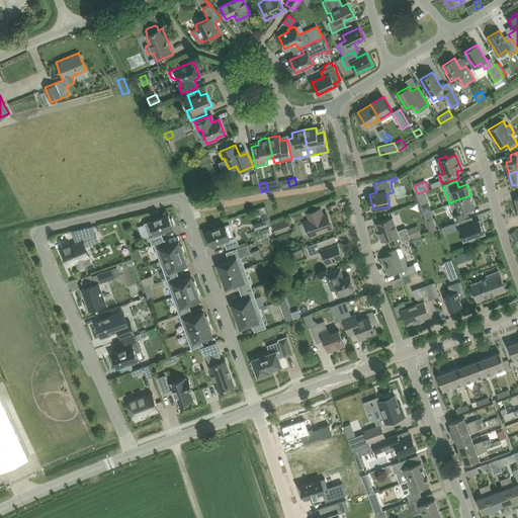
[(455,220),(458,220),(459,219),(468,216),(466,209),(475,206),(470,195),(455,200),(449,203),(455,220)]
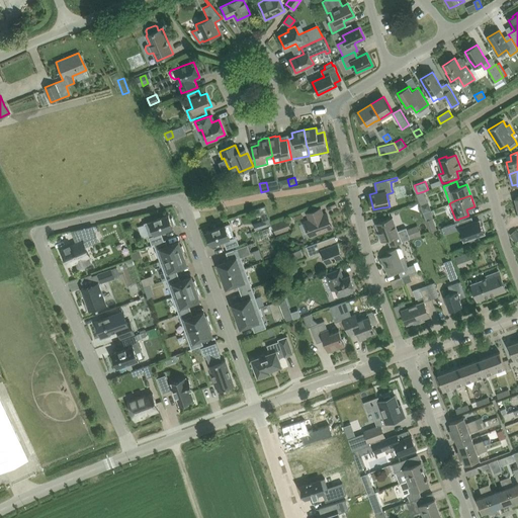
[(428,202),(420,205),(423,212),(430,210),(431,209),(428,202)]
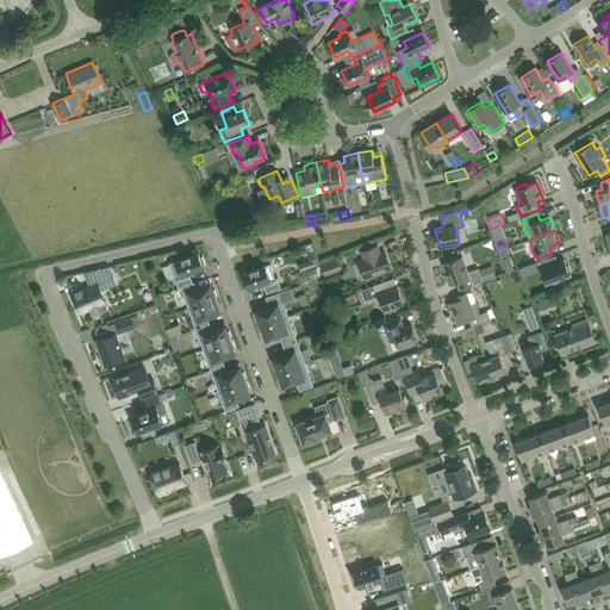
[(365,278),(375,274),(391,268),(385,251),(380,253),(378,246),(362,251),(365,259),(359,261),(365,278)]
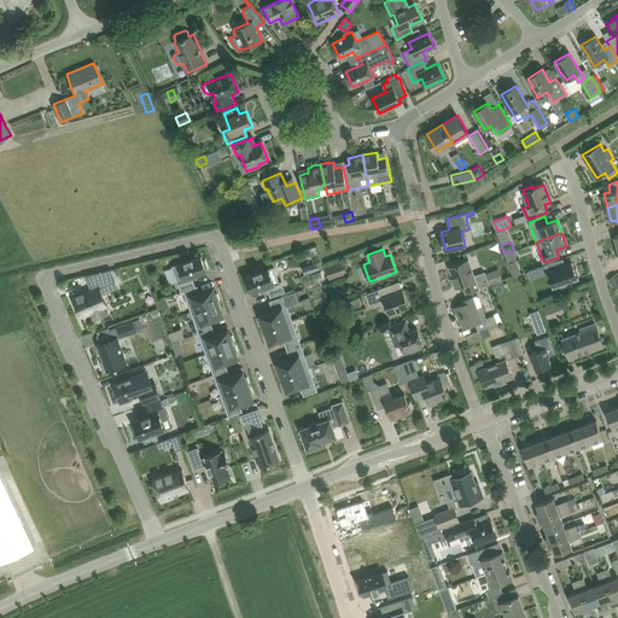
[(181,292),(184,291),(197,286),(196,285),(193,277),(208,272),(207,268),(209,268),(205,260),(203,260),(202,255),(193,257),(184,261),(172,266),(181,292)]
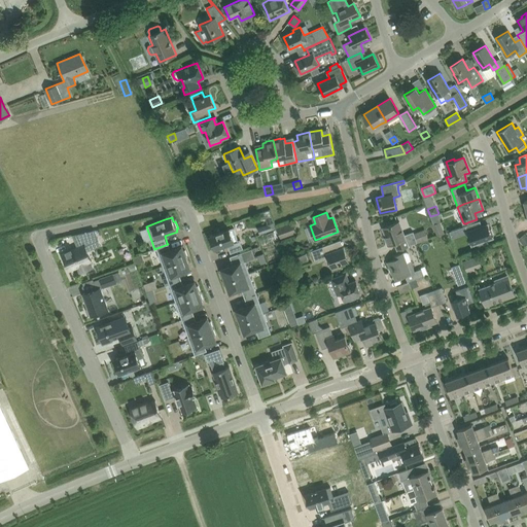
[(480,220),(465,225),(472,244),(492,237),(492,235),(493,235),(491,230),(490,230),(488,224),(482,226),(480,220)]
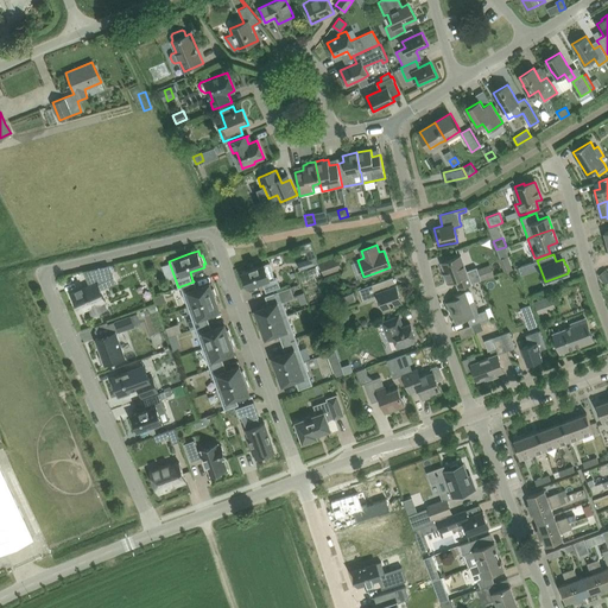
[(456,280),(458,287),(492,276),(488,265),(477,268),(476,267),(467,271),(461,255),(442,263),(449,283),(456,280)]
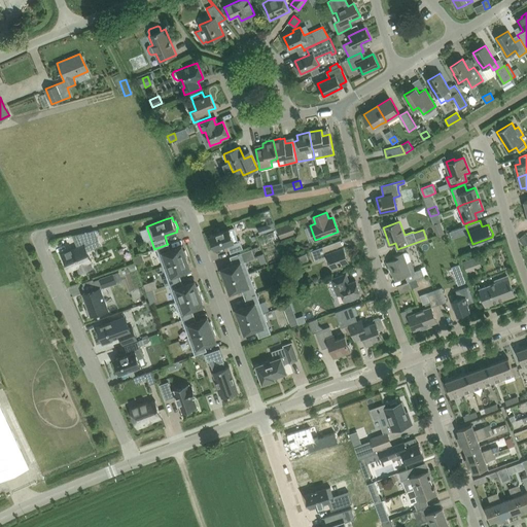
[(440,221),(433,223),(437,236),(444,233),(440,221)]
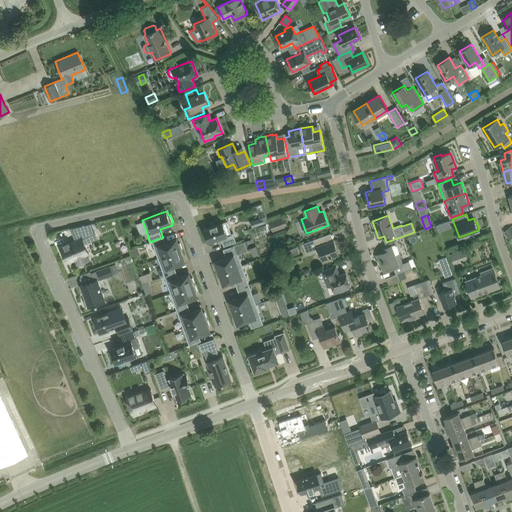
[(260,218),(257,219),(260,225),(268,222),(265,216),(260,218)]
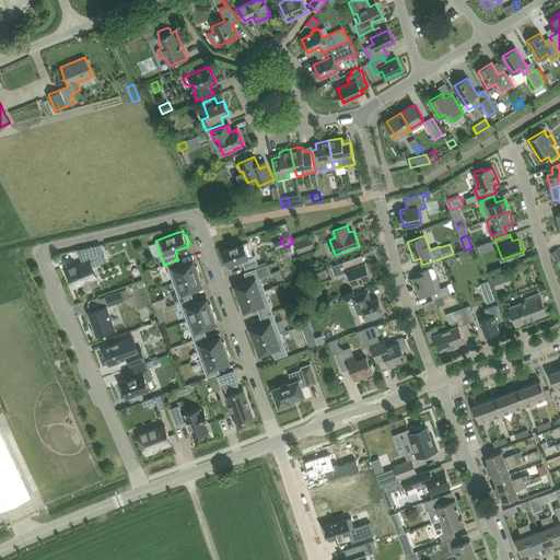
[(311,236),(294,242),(298,252),(314,246),(311,236)]
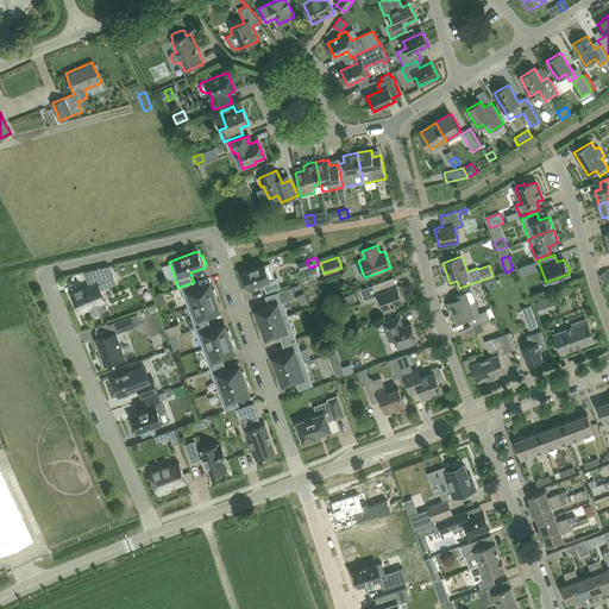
[(244,276),(242,277),(245,286),(246,286),(248,288),(263,283),(267,293),(281,287),(277,276),(275,277),(270,263),(265,264),(265,263),(243,272),(244,276)]
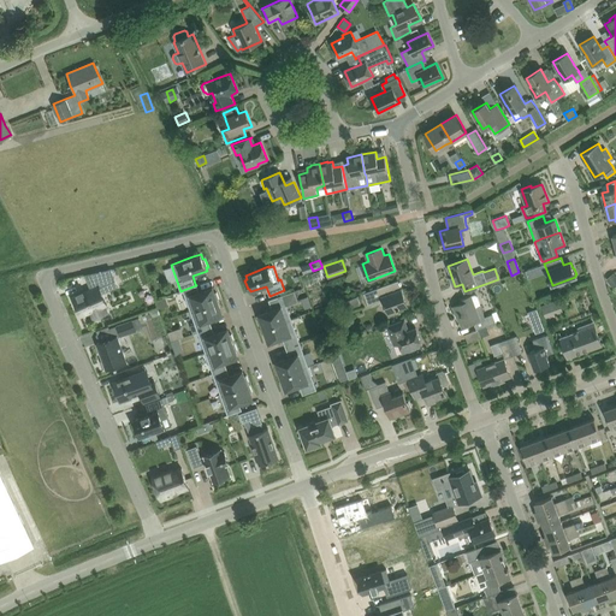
[(110,270),(86,274),(90,286),(92,286),(92,288),(84,291),(83,291),(78,294),(77,294),(78,295),(73,296),(76,303),(75,303),(78,311),(80,311),(82,315),(90,312),(93,318),(107,312),(104,304),(107,303),(99,286),(114,279),(110,270)]
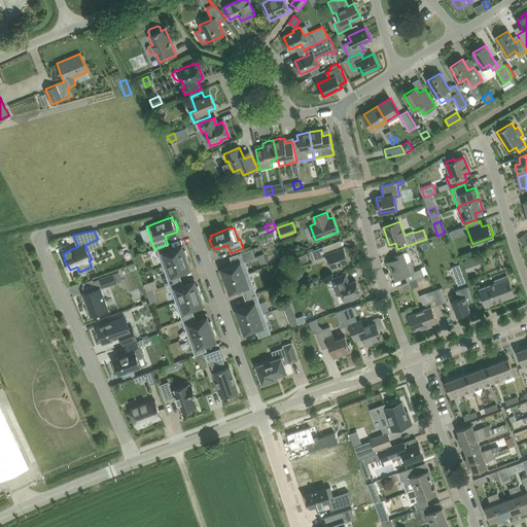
[(329,259),(332,270),(342,267),(341,264),(348,260),(344,247),(336,250),(332,242),(323,246),(321,246),(311,250),(315,261),(325,257),(326,260),(329,259)]
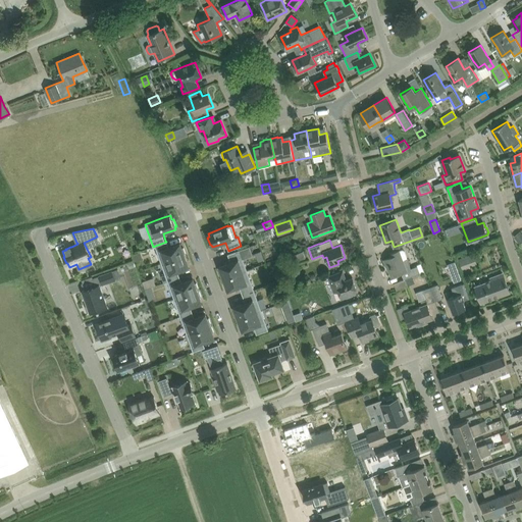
[(167,241),(165,241),(166,242),(155,246),(161,263),(185,255),(184,254),(186,254),(184,247),(181,248),(179,243),(169,247),(167,241)]
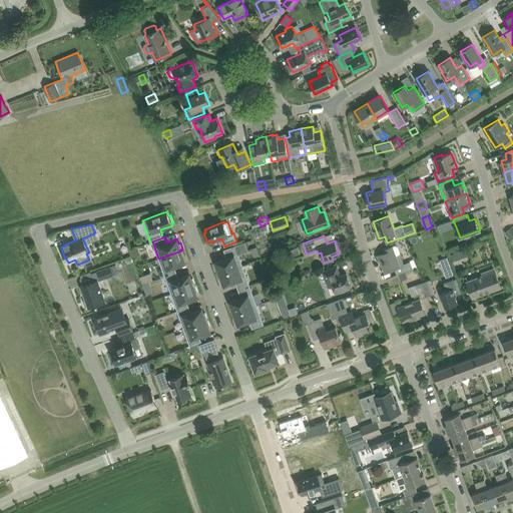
[(215,267),(217,274),(241,265),(238,254),(248,250),(245,241),(223,249),(226,257),(214,261),(216,267),(215,267)]
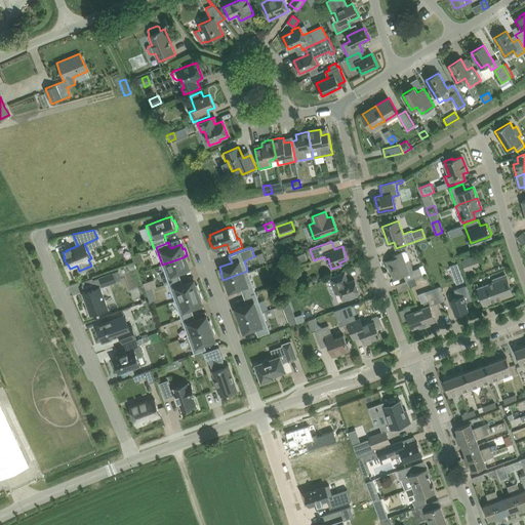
[(404,251),(401,252),(393,255),(394,258),(387,260),(390,270),(391,269),(394,278),(403,274),(406,281),(407,280),(414,278),(414,277),(422,275),(422,274),(426,273),(425,270),(423,271),(422,267),(419,268),(413,270),(409,260),(407,252),(405,251),(404,251)]
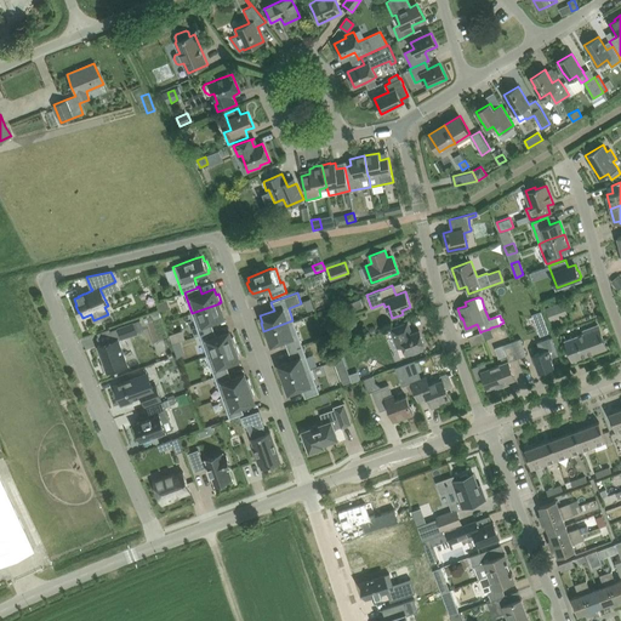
[(360,298),(346,303),(349,312),(364,306),(360,298)]
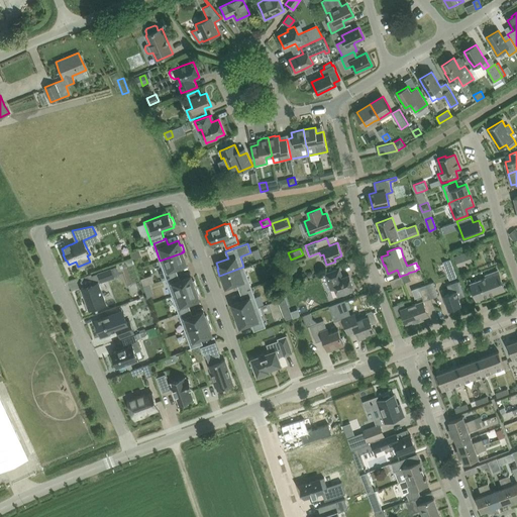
[(470,250),(454,256),(457,267),(473,262),(470,250)]
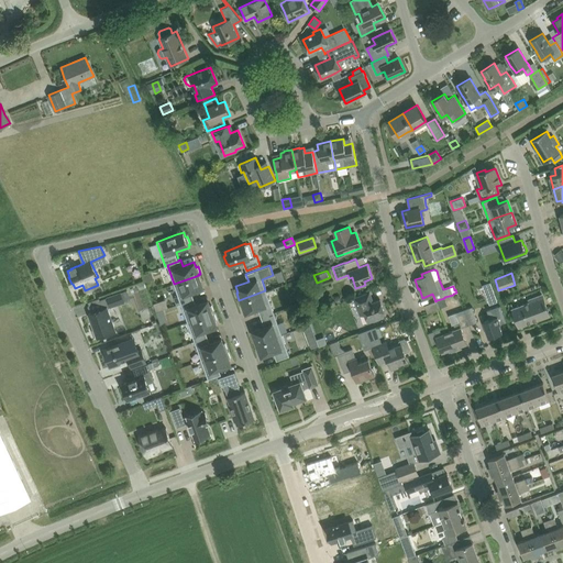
[(174,284),(180,302),(194,298),(191,293),(203,288),(199,275),(174,284)]
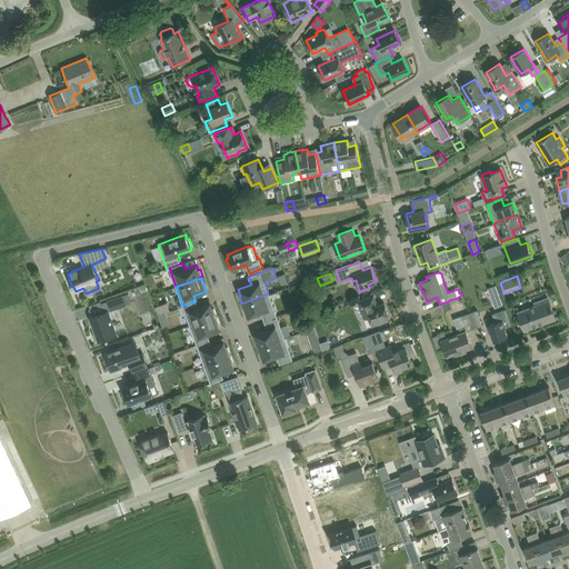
[(268,293),(241,303),(245,310),(246,310),(248,317),(261,312),(263,320),(277,316),(268,293)]
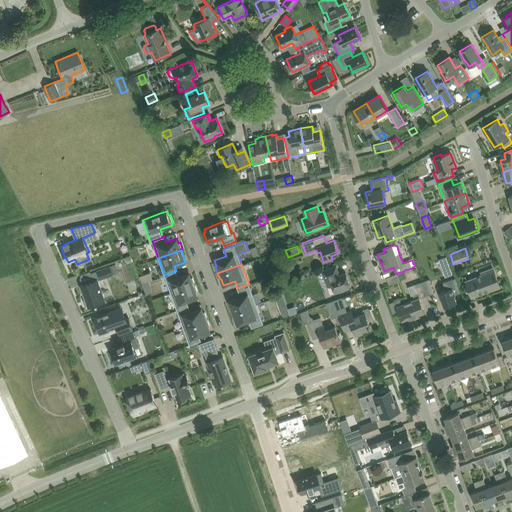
[(93,280),(80,285),(85,299),(83,300),(86,306),(87,306),(88,307),(106,301),(98,279),(100,278),(100,279),(113,274),(110,265),(96,270),(97,270),(91,272),(93,280)]
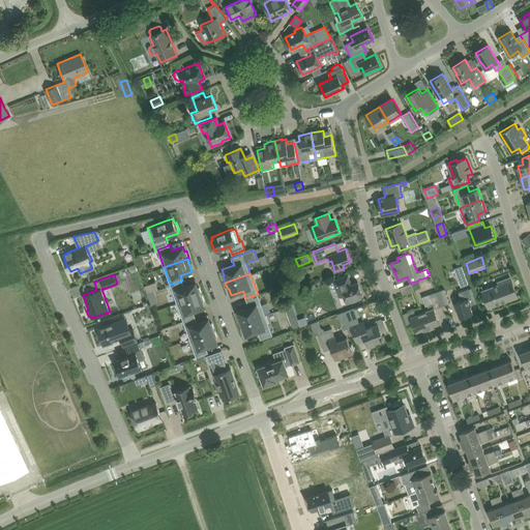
[(348,274),(337,277),(337,278),(333,280),(327,282),(328,285),(334,283),(339,296),(344,294),(347,303),(354,300),(354,298),(362,295),(357,282),(351,284),(348,274)]
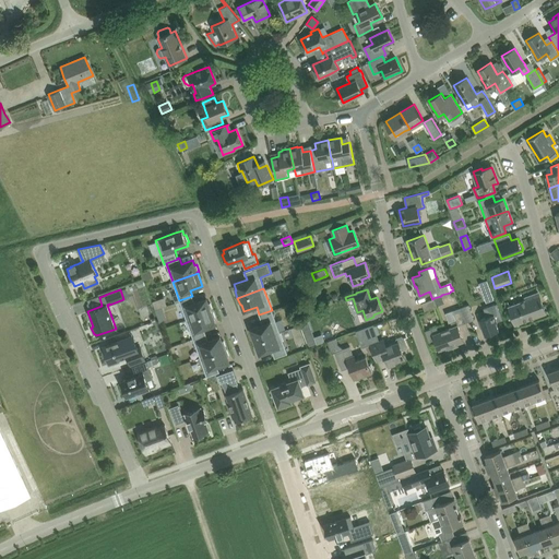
[(538,292),(527,296),(525,297),(526,299),(509,306),(511,311),(512,313),(515,323),(546,312),(538,292)]
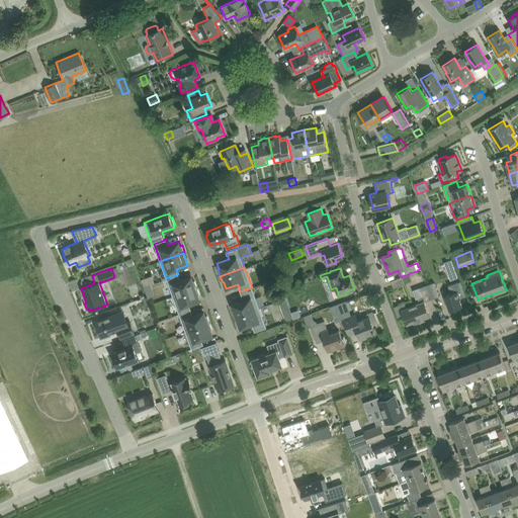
[(455,271),(448,273),(450,281),(458,278),(455,271)]
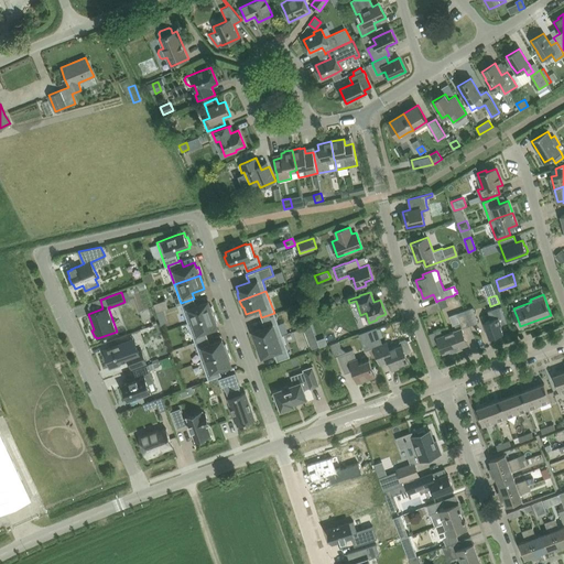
[(196,305),(194,299),(181,303),(187,323),(215,313),(213,305),(210,306),(208,301),(196,305)]
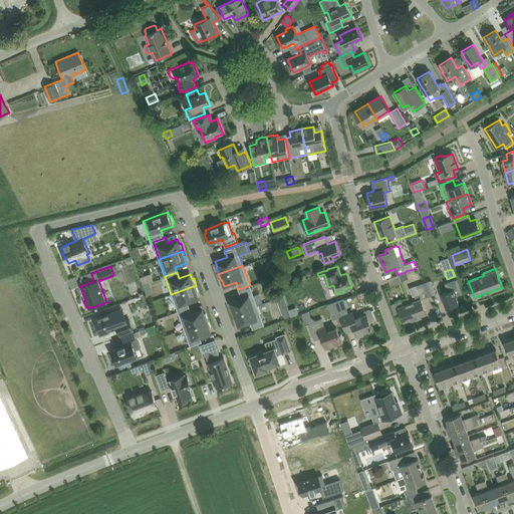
[(402,281),(409,279),(406,272),(399,274),(402,281)]
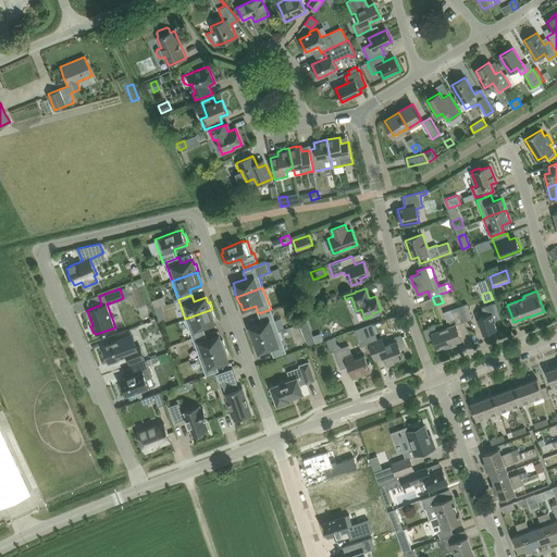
[(435,306),(435,305),(432,297),(431,298),(420,301),(423,310),(435,306)]
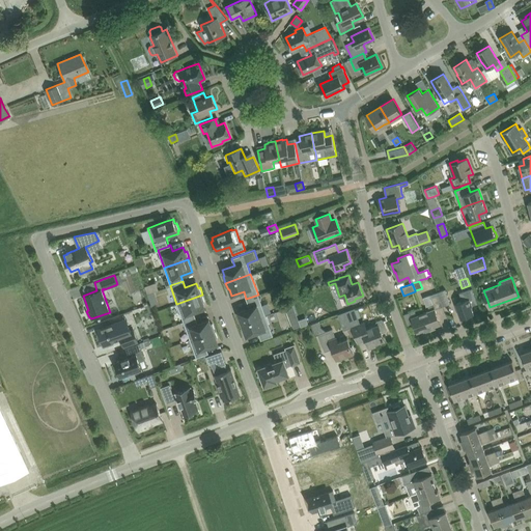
[(150,284),(144,286),(147,294),(154,291),(150,284)]
